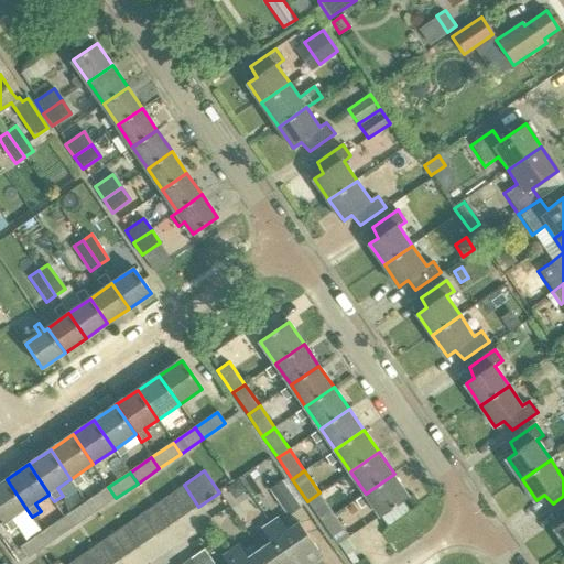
[(366,494),(381,516),(410,496),(394,474),(366,494)]
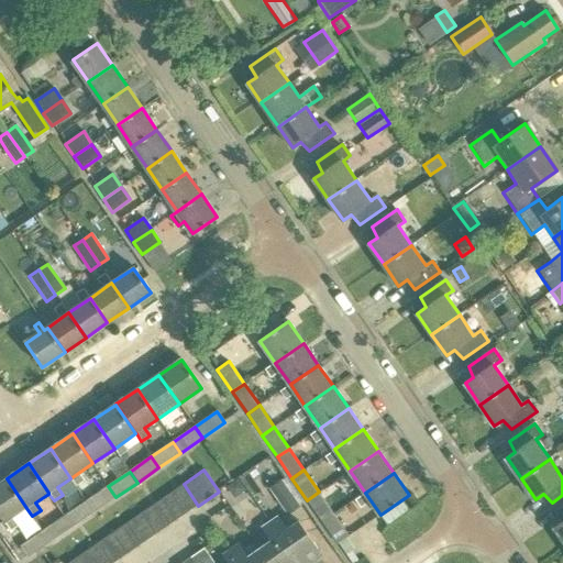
[(7,478),(0,483),(0,515),(4,522),(11,530),(19,525),(13,517),(26,508),(7,478)]
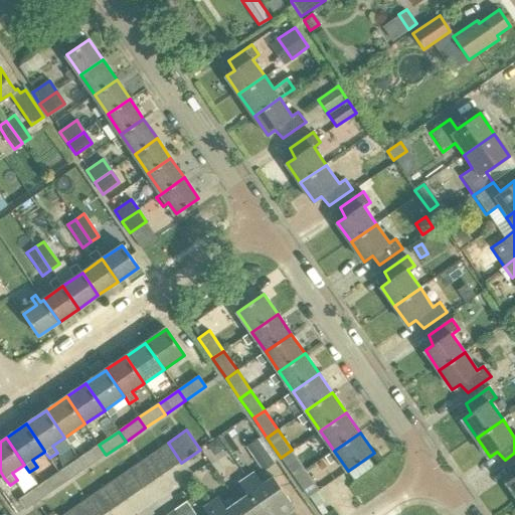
[(246,447),(263,470),(274,463),(256,440),(246,447)]
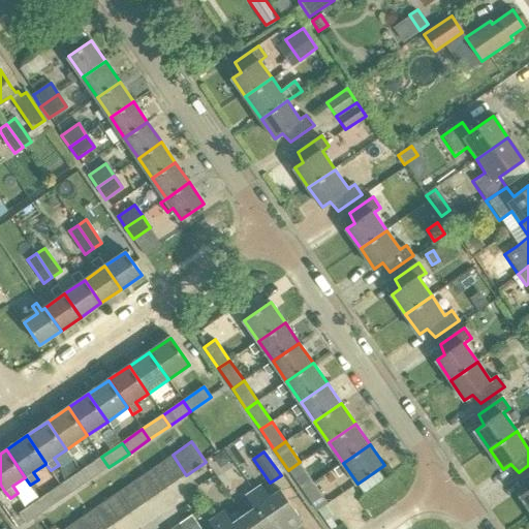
[(173,455),(163,461),(177,481),(186,475),(173,455)]
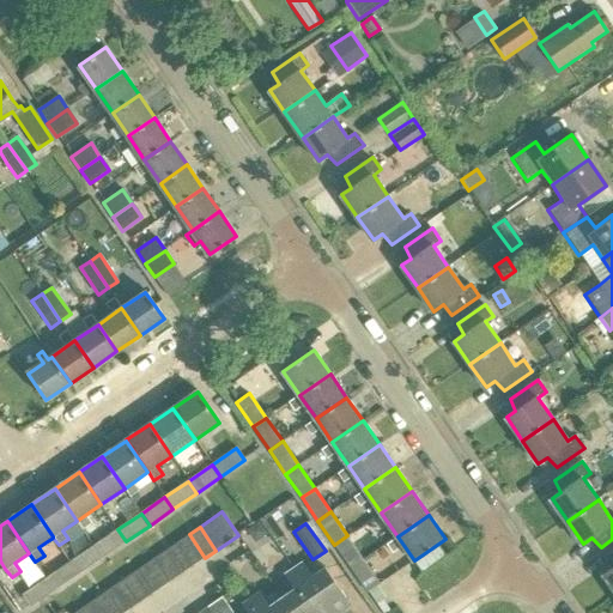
[(117,529),(93,546),(102,558),(126,541),(117,529)]
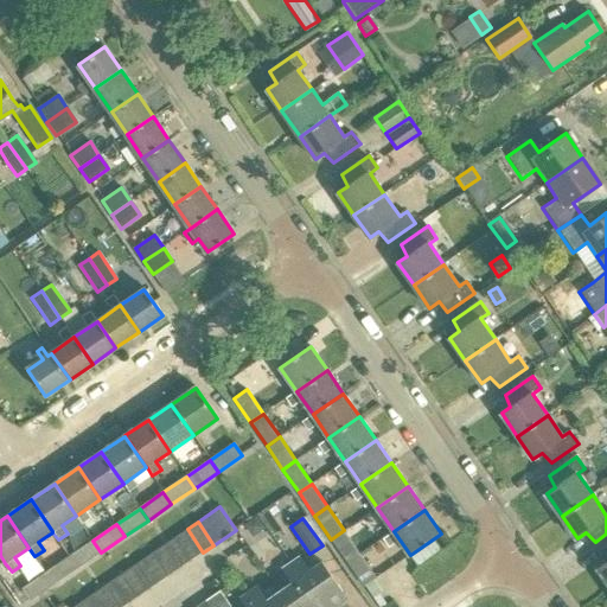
[(187,529),(176,536),(192,560),(203,553),(187,529)]
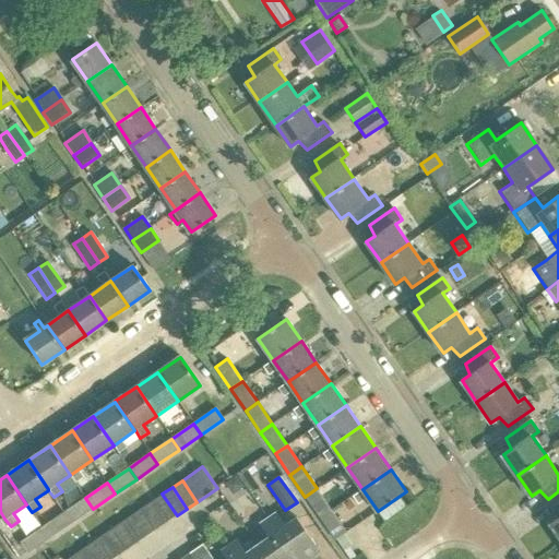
[(317,488),(305,497),(320,518),(332,510),(317,488)]
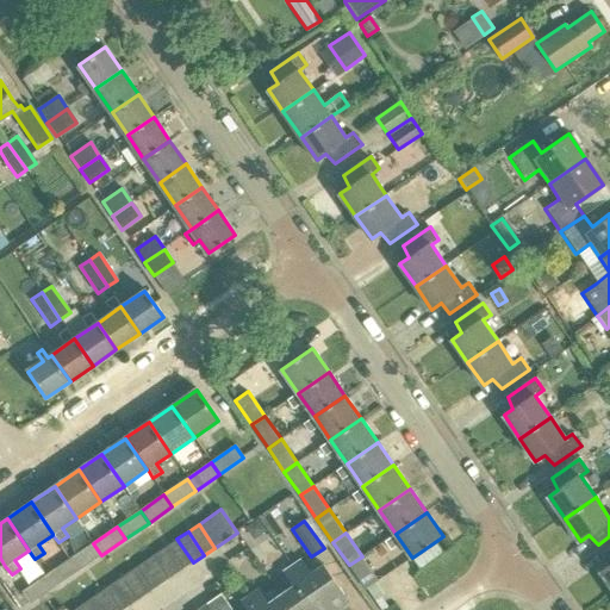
[(176,539),(166,547),(182,570),(193,562),(176,539)]
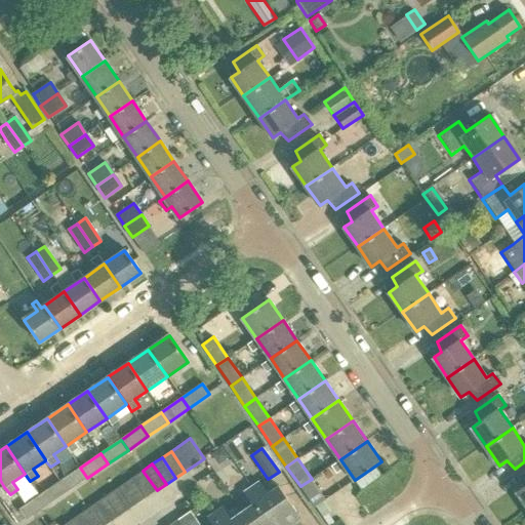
[(80,468),(61,481),(68,491),(87,478),(80,468)]
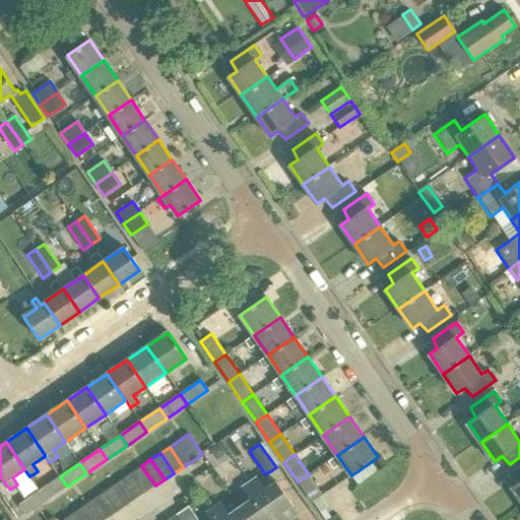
[(141,466),(132,472),(146,493),(155,485),(141,466)]
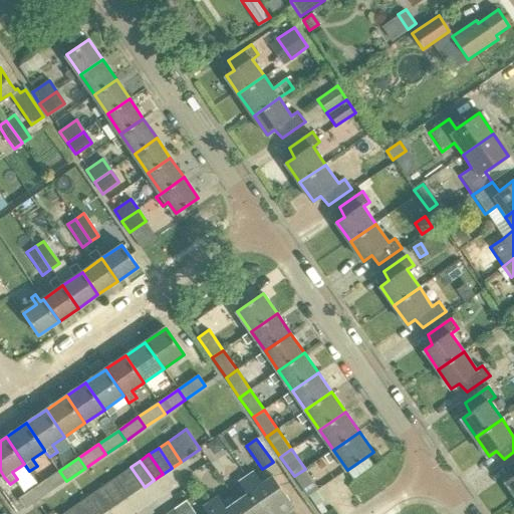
[(131,467),(121,473),(136,493),(145,487),(131,467)]
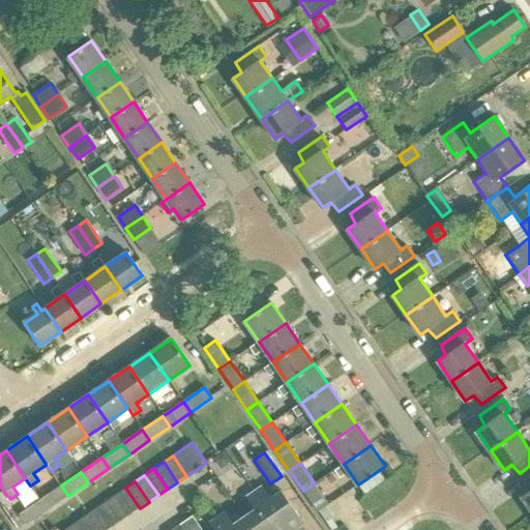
[(315,483),(303,491),(318,512),(329,505),(315,483)]
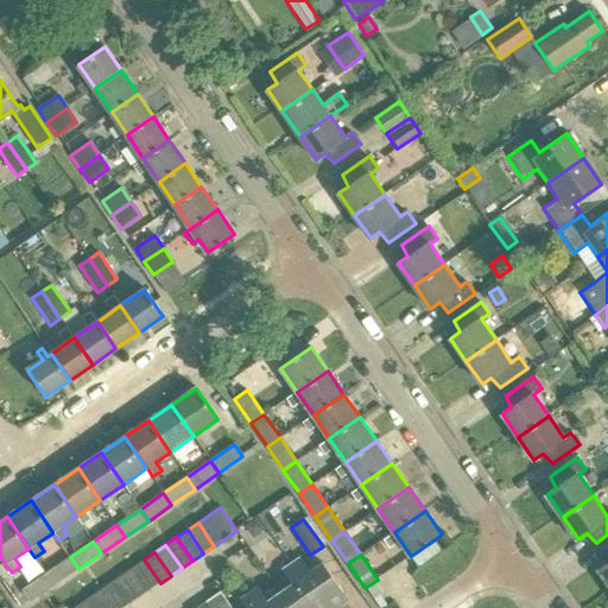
[(70,557),(46,572),(55,586),(78,569),(70,557)]
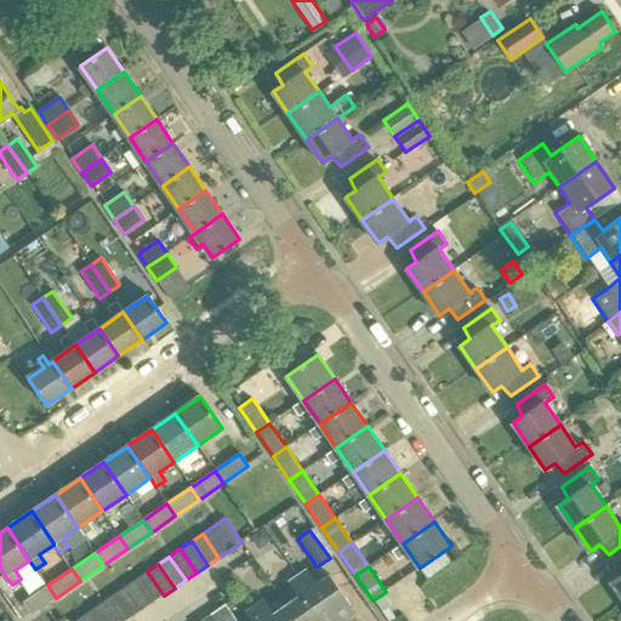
[(147,571),(136,579),(153,603),(164,596),(147,571)]
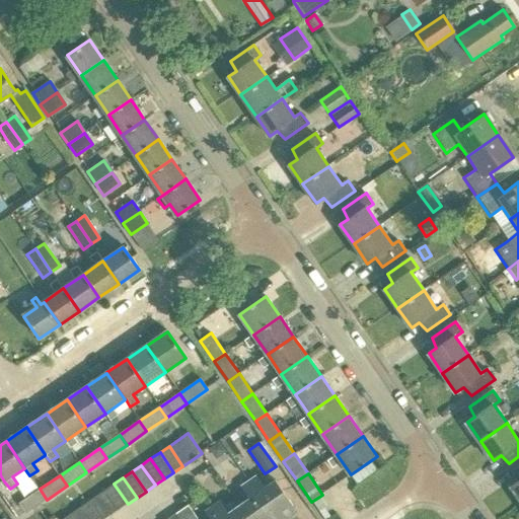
[(248,482),(274,518),(285,518),(296,512),(275,480),(264,488),(255,477),(248,482)]
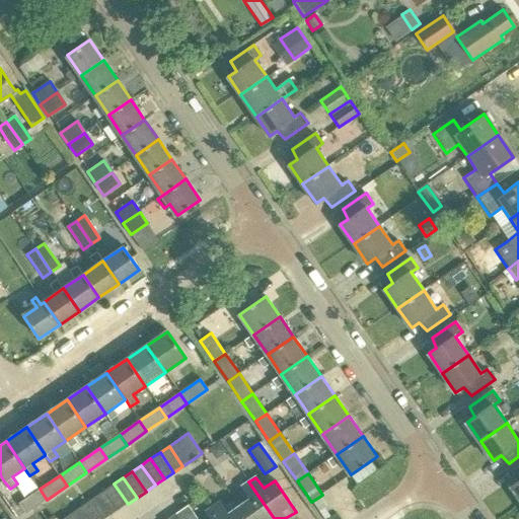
[(238,506),(246,518),(274,518),(248,482),(241,488),(248,498),(238,506)]
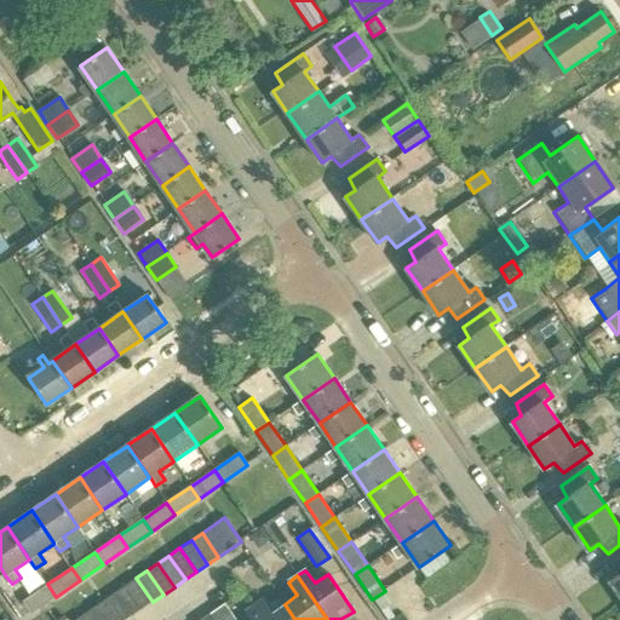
[(136,578),(125,585),(142,609),(153,602),(136,578)]
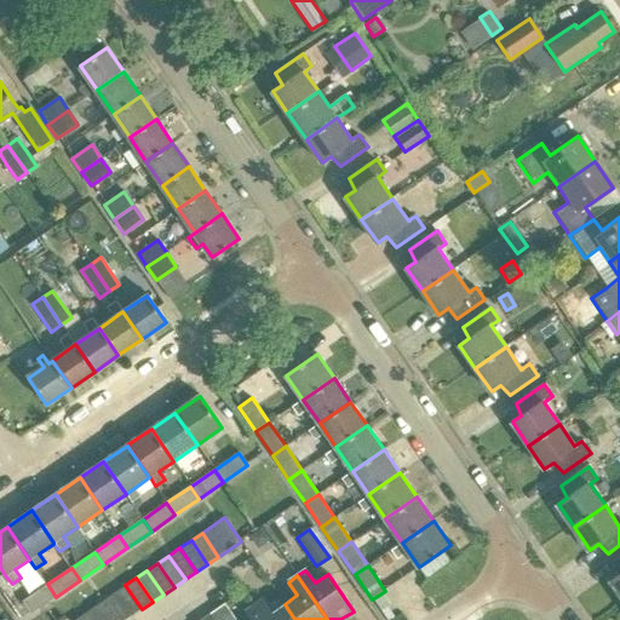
[(47,584),(22,602),(30,614),(56,597),(47,584)]
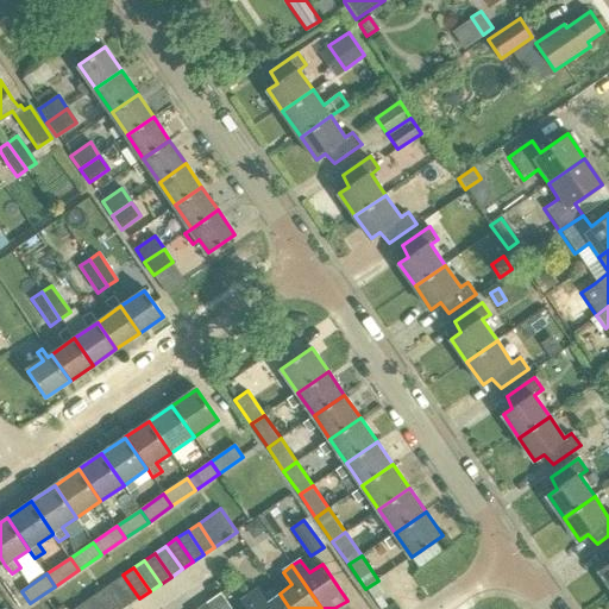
[(123,575),(112,583),(129,606),(139,598),(123,575)]
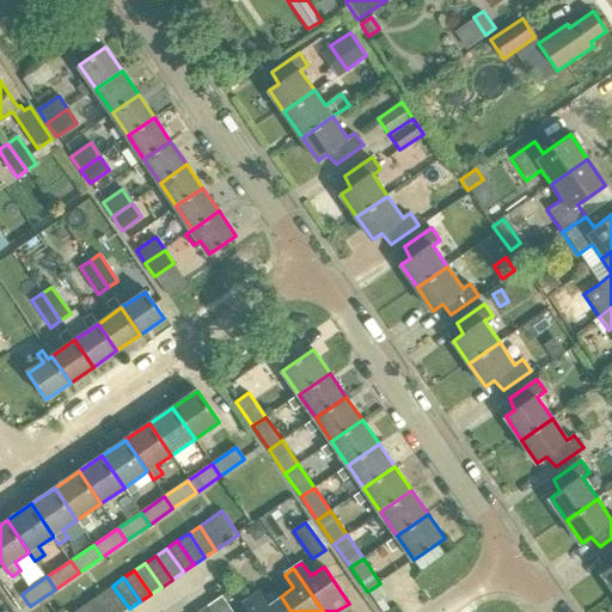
[(112,586),(102,593),(114,611),(123,611),(129,609),(112,586)]
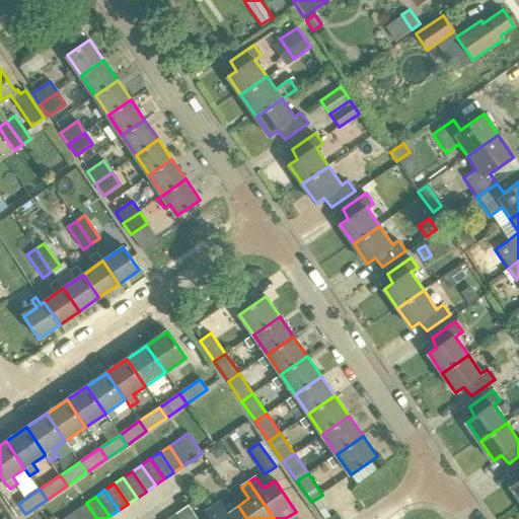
[(213,507),(220,518),(246,518),(238,506),(227,513),(220,502),(213,507)]
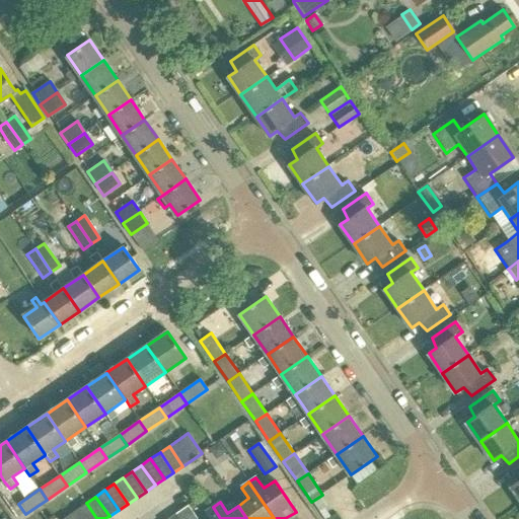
[(96,518),(86,503),(77,509),(83,518),(96,518)]
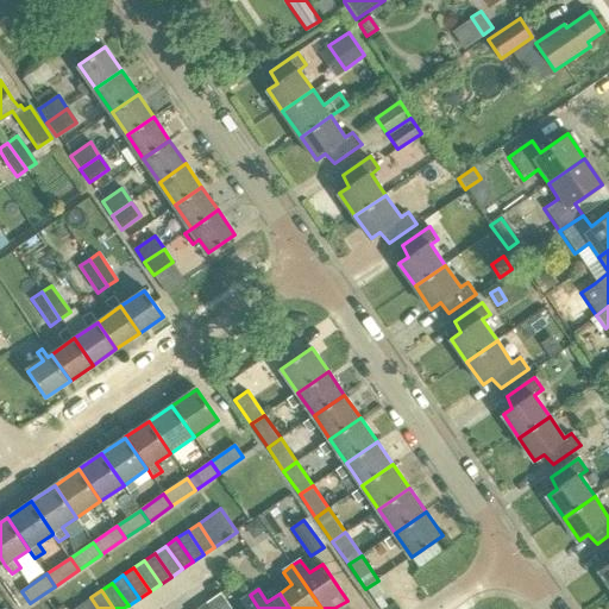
[(232,608),(221,592),(206,603),(209,608),(232,608)]
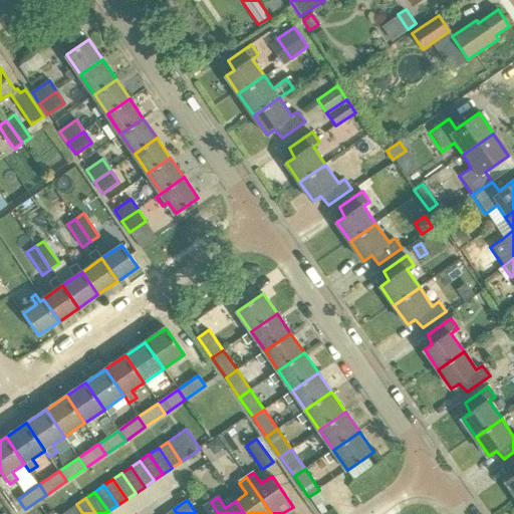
[(218,513),(211,502),(203,507),(207,513),(218,513)]
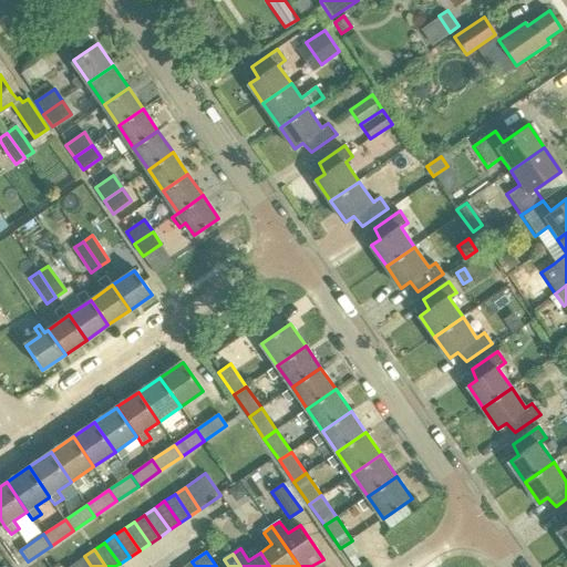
[(91,566),(84,556),(68,566),(91,566)]
